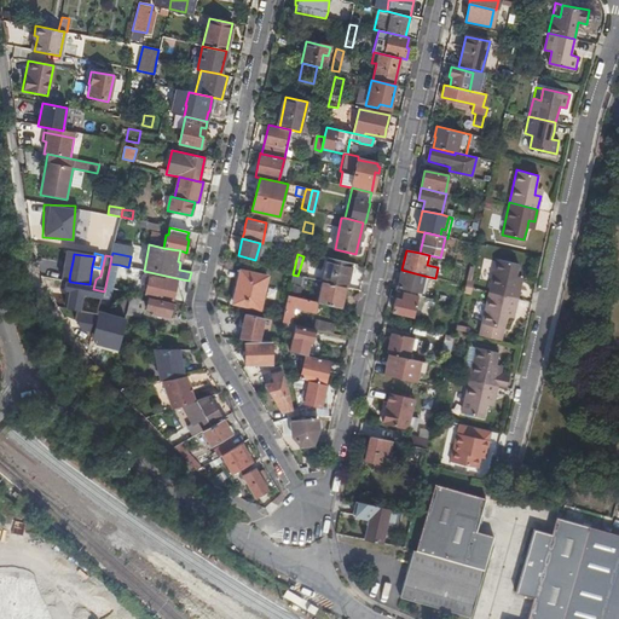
[(304,256),(298,276),(301,277),(316,281),(318,270),(320,260),(304,256)]
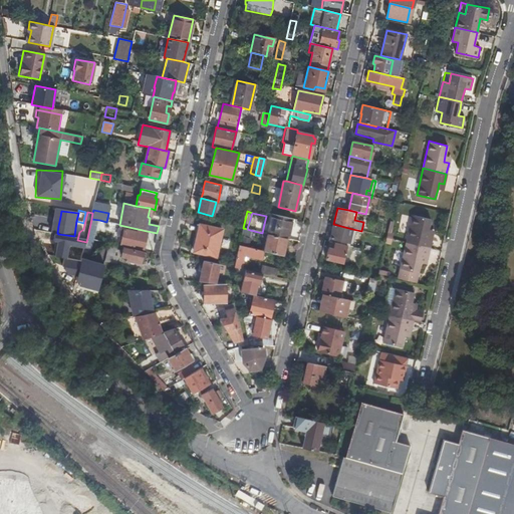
[(267,234),(286,238),(291,219),(272,215),(269,225),(267,234)]
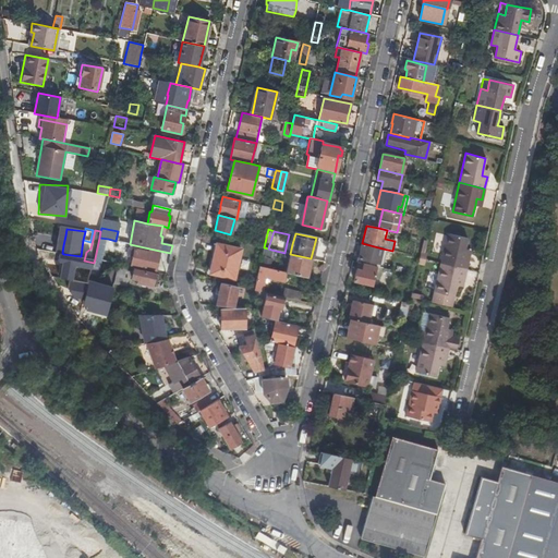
[(441,263),(466,268),(469,257),(463,255),(464,249),(468,238),(448,233),(441,263)]
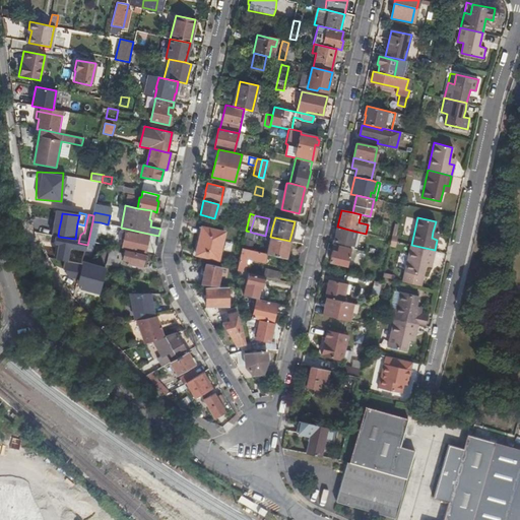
[(88,241),(96,243),(101,222),(92,221),(88,241)]
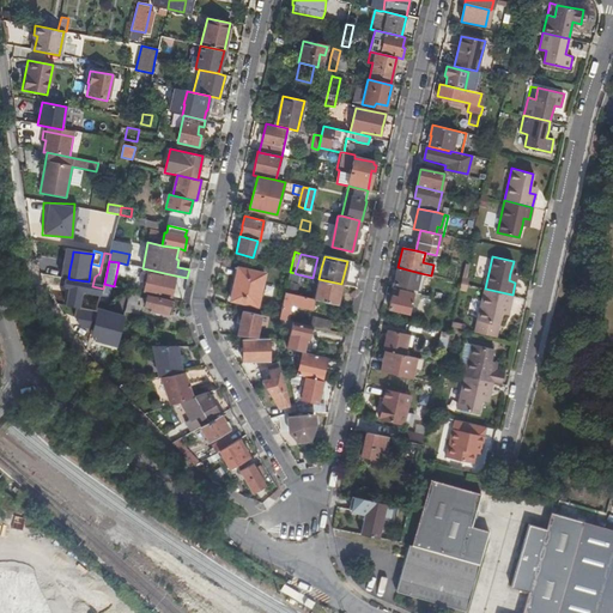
[(413,293),(416,293),(420,273),(398,267),(394,284),(406,286),(405,291),(413,293)]
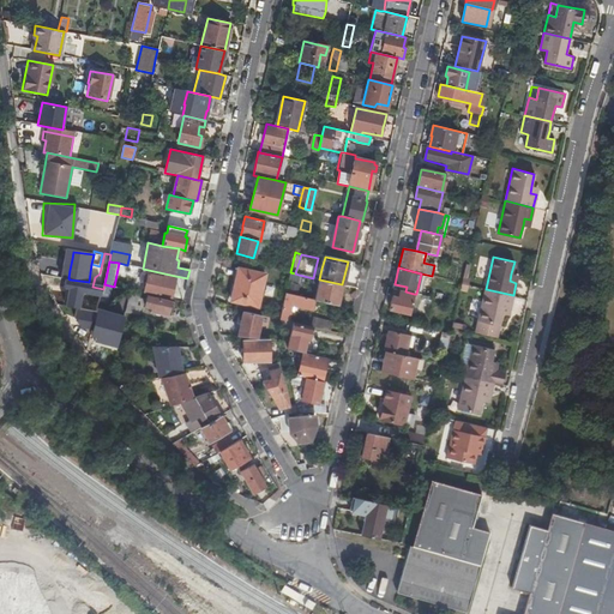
[(172,298),(175,276),(143,269),(140,282),(145,284),(144,293),(172,298)]
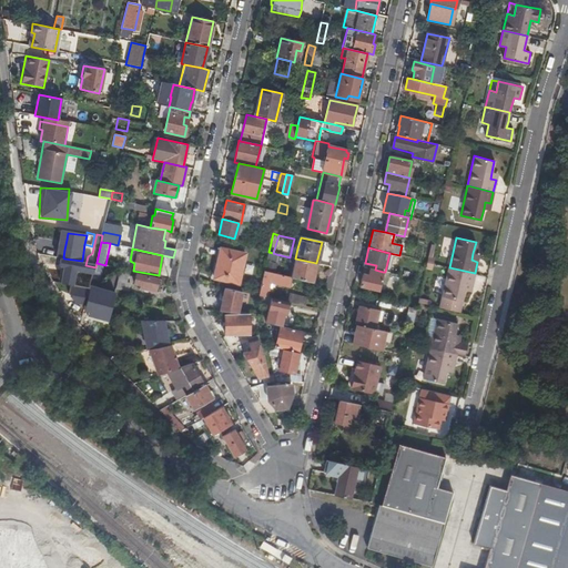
[(245,254),(220,249),(216,267),(214,277),(239,283),(245,254)]
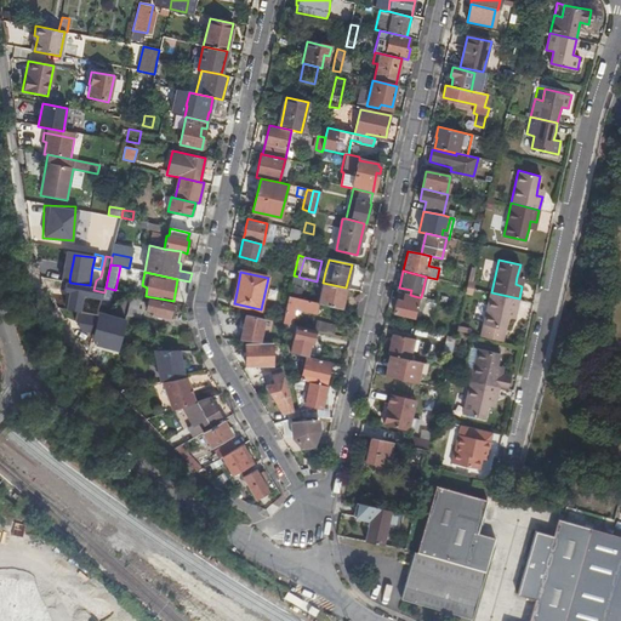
[(298,277),(294,275),(291,284),(301,286),(302,278),(298,277)]
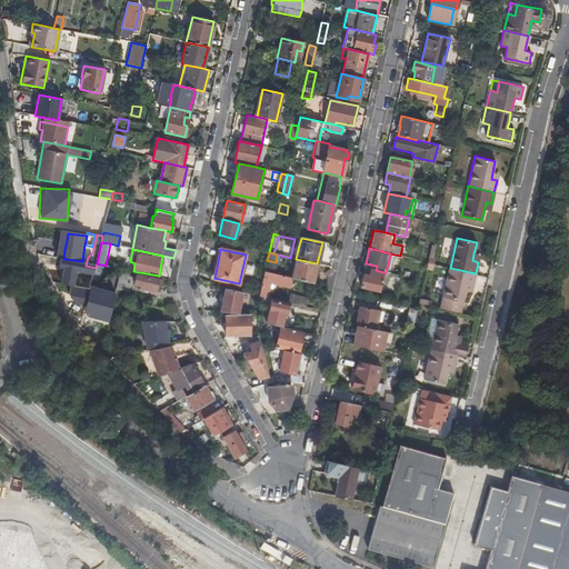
[(291,278),(312,282),(315,272),(316,269),(317,263),(296,259),(291,278)]
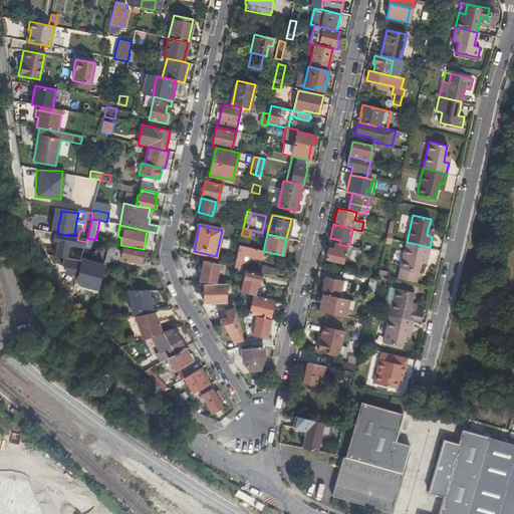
[(85,247),(84,251),(92,253),(95,240),(87,238),(86,242),(85,247)]
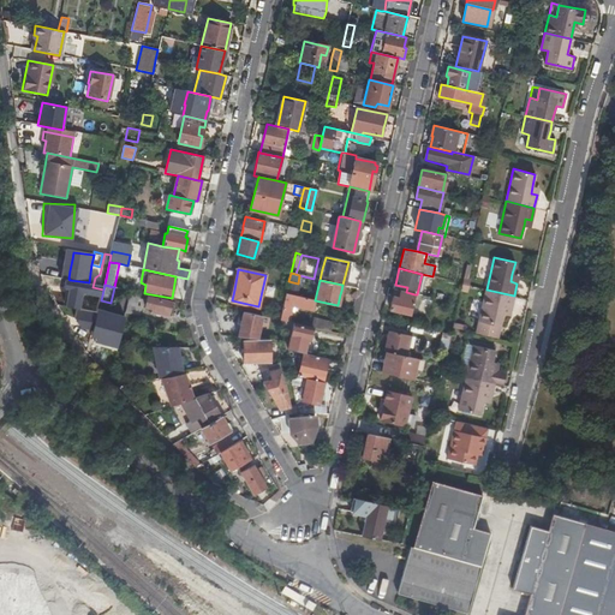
[(476,333),(499,338),(503,315),(505,308),(511,309),(514,296),(487,290),(476,333)]
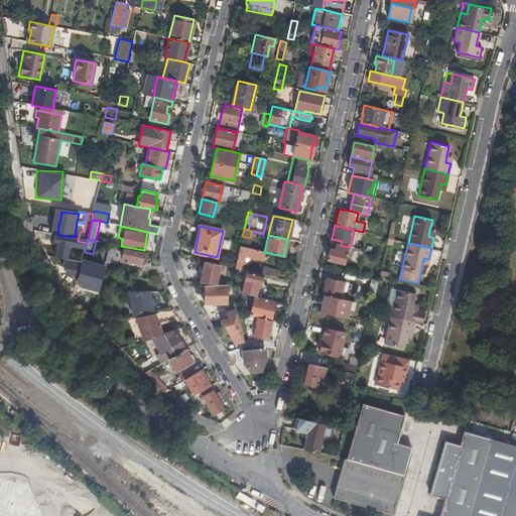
[(344,264),(348,247),(341,245),(336,244),(334,250),(329,249),(327,260),(344,264)]
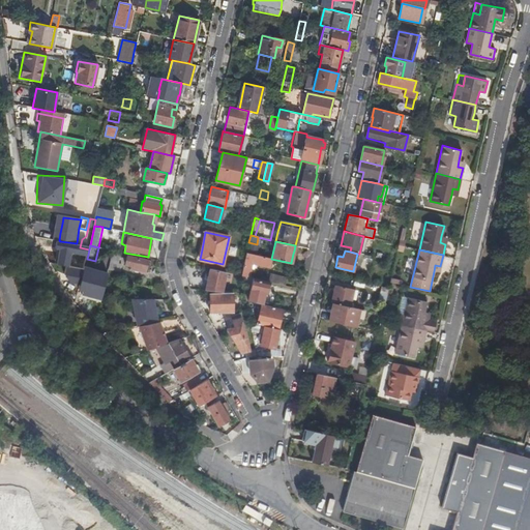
[(118,261),(120,253),(112,252),(111,259),(118,261)]
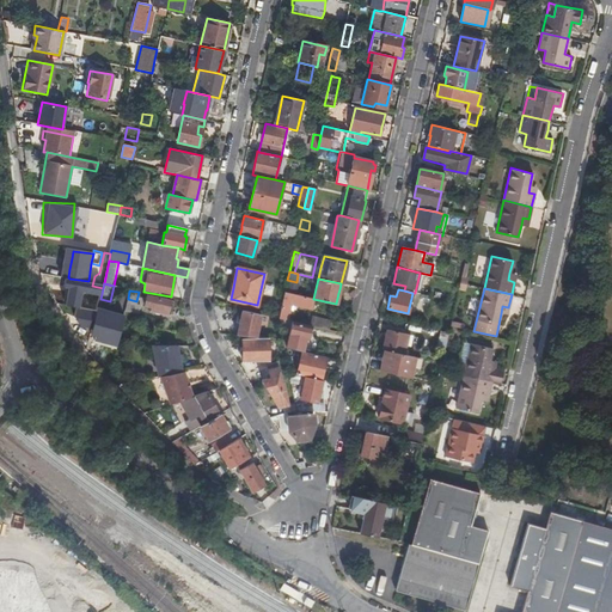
[(313,299),(285,293),(277,319),(287,320),(291,304),(311,308),(313,299)]
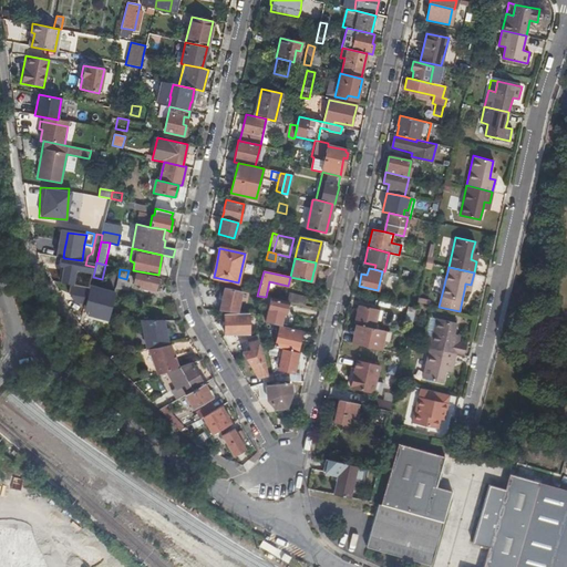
[(135,274),(134,284),(141,285),(140,288),(154,291),(157,278),(135,274)]
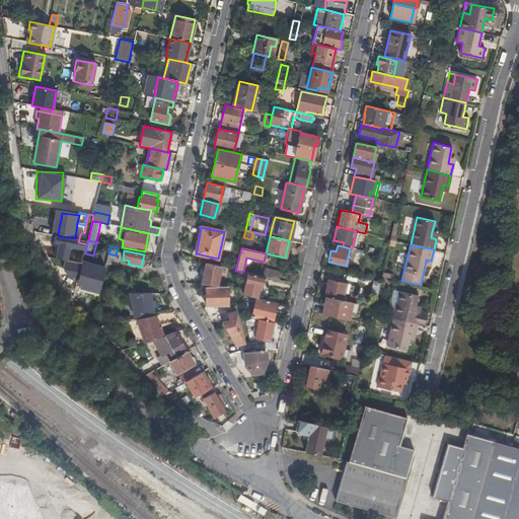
[(108,253),(106,264),(107,264),(114,265),(117,266),(119,257),(115,256),(116,255),(108,253)]
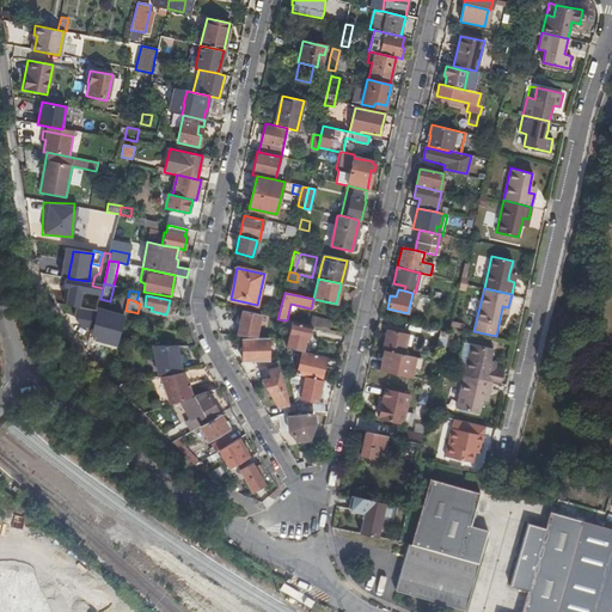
[(259,314),(242,310),(237,335),(255,337),(259,314)]
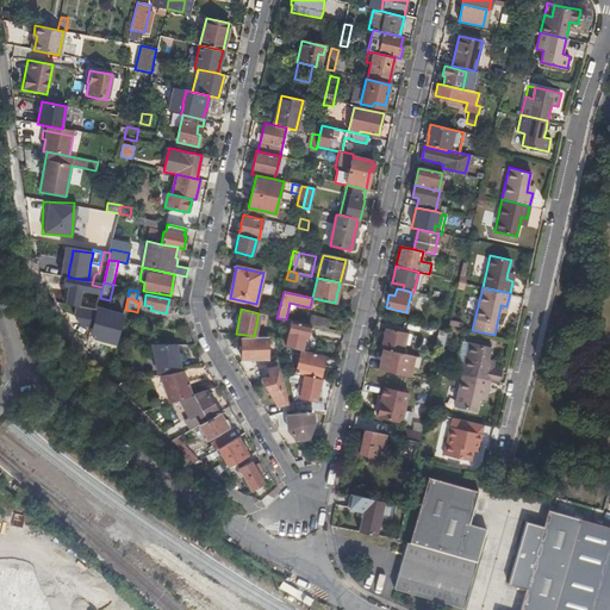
[(132,325),(134,311),(126,310),(124,324),(132,325)]
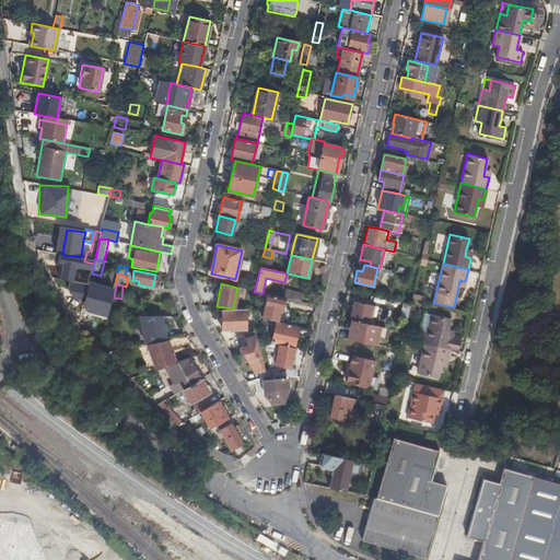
[(284,299),(300,302),(302,293),(284,290),(282,298),(284,299)]
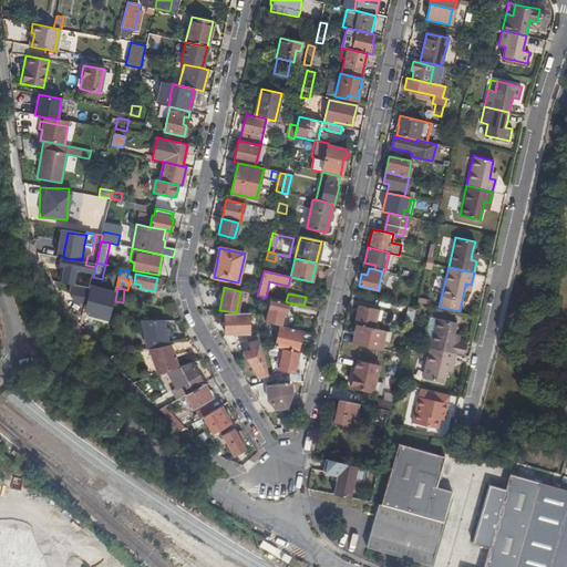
[(266,297),(257,296),(259,302),(269,305),(265,322),(279,326),(280,326),(284,313),(285,315),(288,302),(286,301),(266,297)]
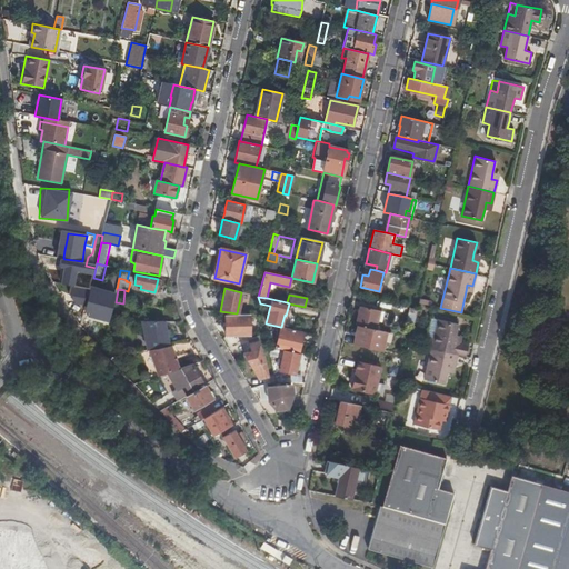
[(375,330),(379,310),(360,306),(356,326),(357,326),(375,330)]
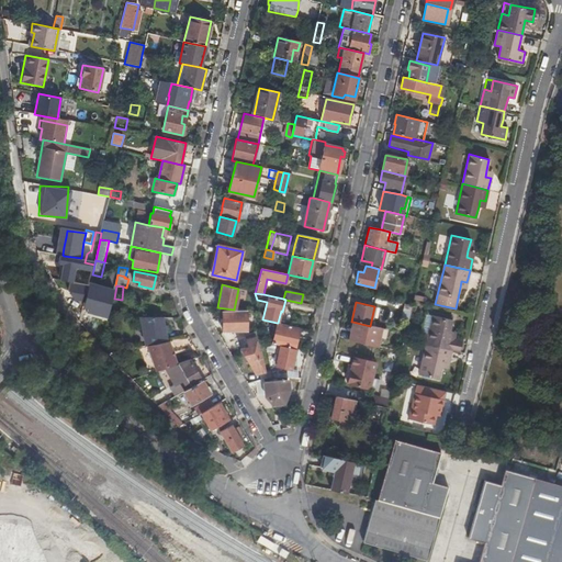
[(222,311),(222,332),(245,332),(245,311),(222,311)]
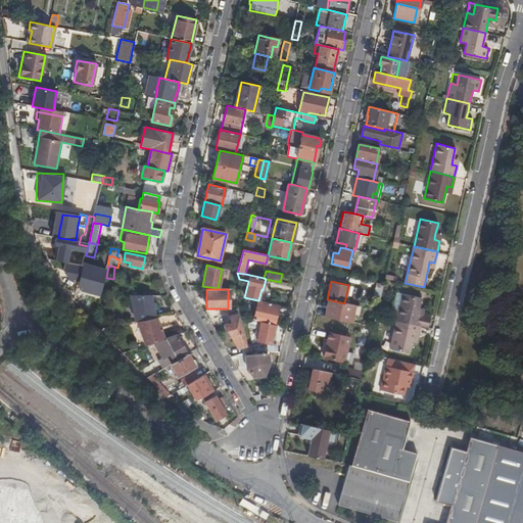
[(420,327),(428,328),(430,321),(428,321),(428,318),(422,316),(418,315),(419,308),(421,298),(417,297),(418,294),(402,291),(402,294),(397,318),(396,321),(420,327)]
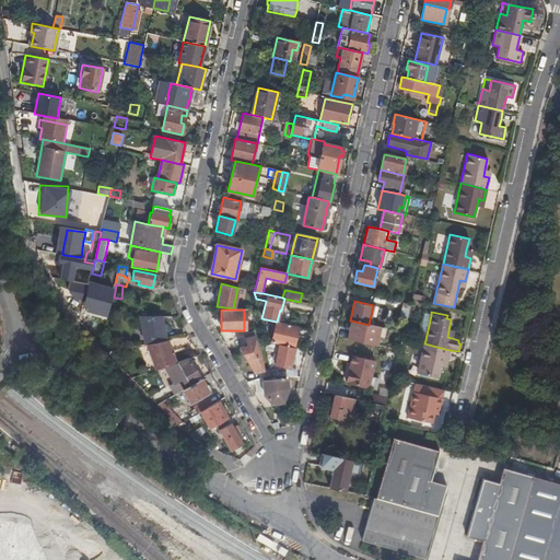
[(419,338),(426,340),(431,315),(423,314),(419,338)]
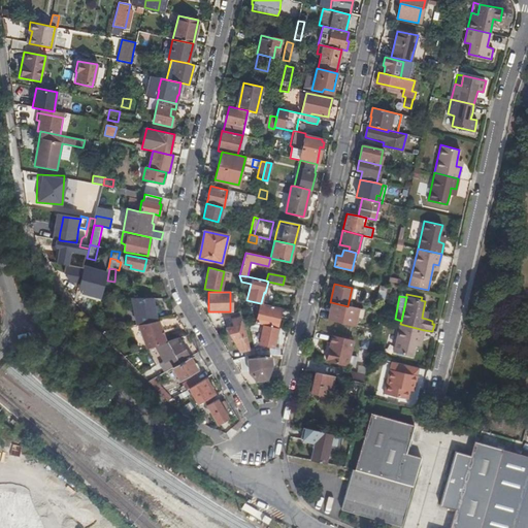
[(136,325),(137,325),(157,321),(155,310),(152,298),(131,298),(136,325)]
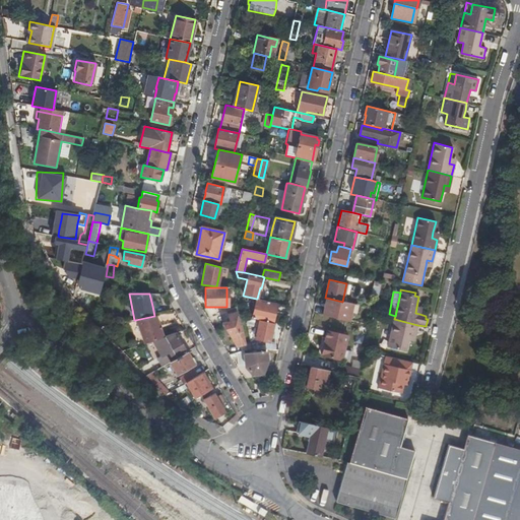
[(348,321),(352,304),(342,302),(326,298),(322,315),(348,321)]
